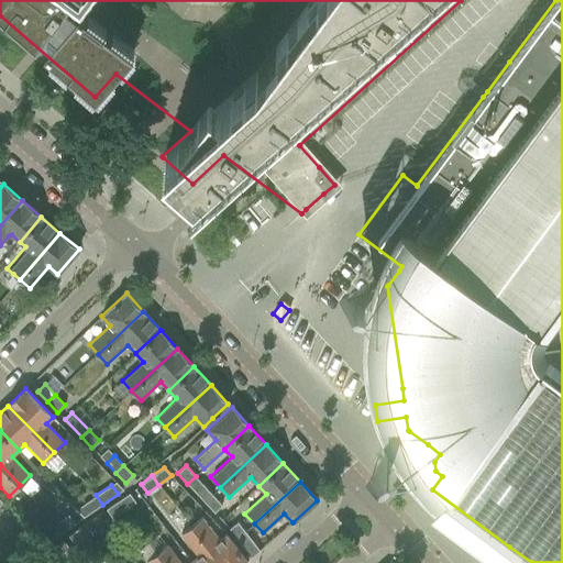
[(196,493),(205,501),(211,495),(203,486),(196,493)]
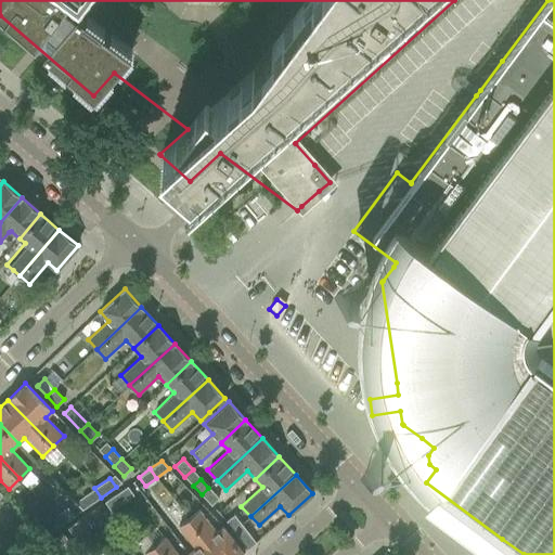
[(128,486),(115,494),(121,503),(133,494),(128,486)]
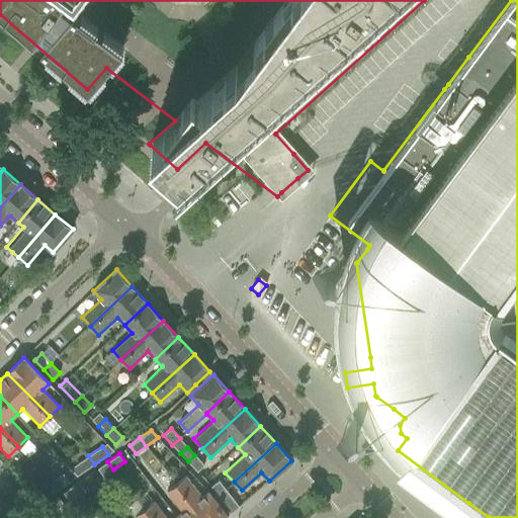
[(188,461),(187,461),(197,471),(204,464),(195,454),(194,455),(188,461)]
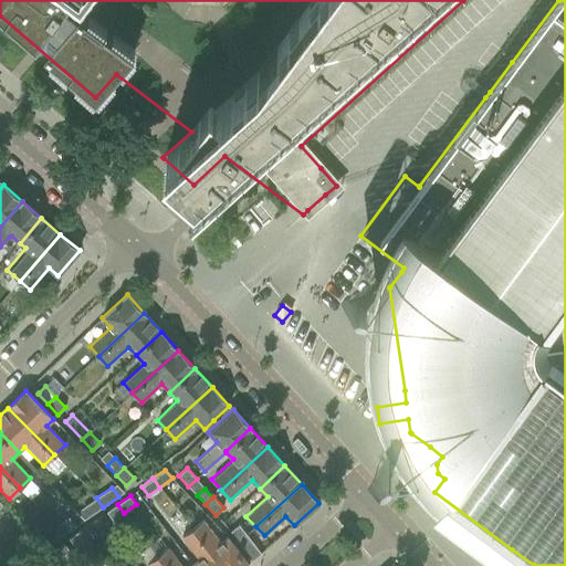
[(96,498),(82,509),(87,517),(103,507),(96,498)]
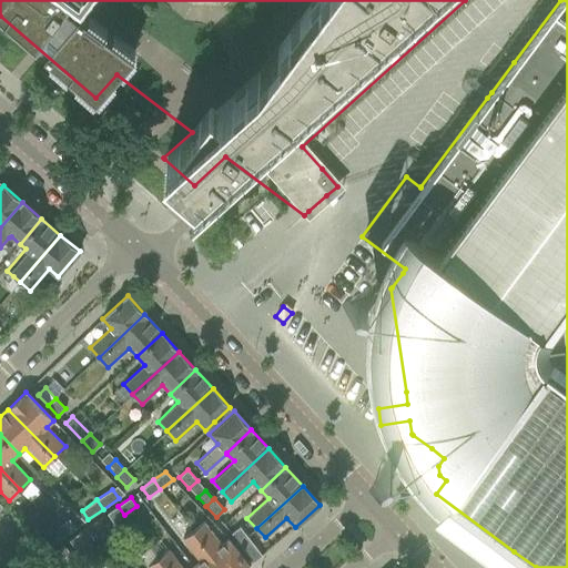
[(118,506),(107,514),(113,521),(124,515),(118,506)]
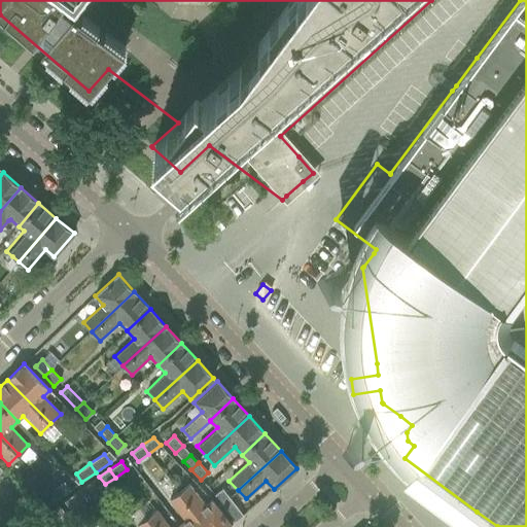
[(64,482),(53,489),(59,498),(70,490),(64,482)]
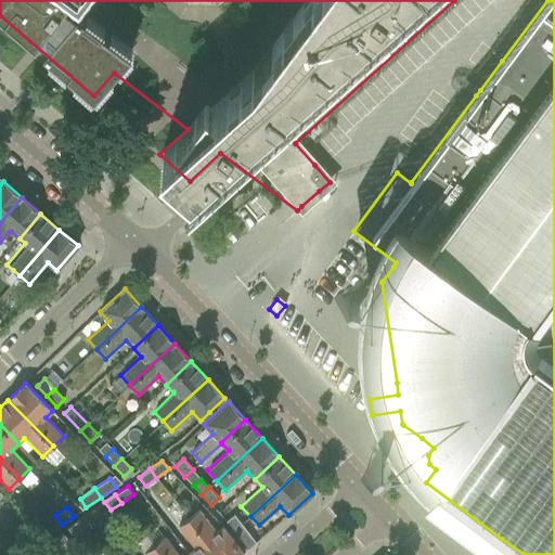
[(98,507),(79,520),(85,527),(102,514),(98,507)]
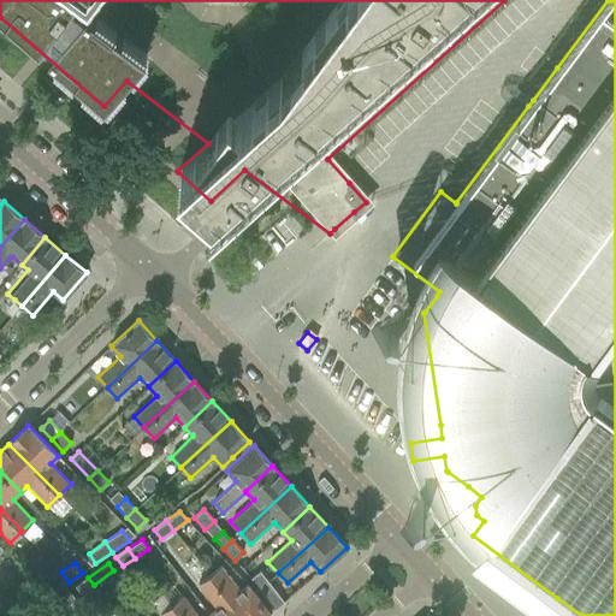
[(221,567),(209,575),(241,615),(267,615),(271,614),(248,585),(241,591),(221,567)]
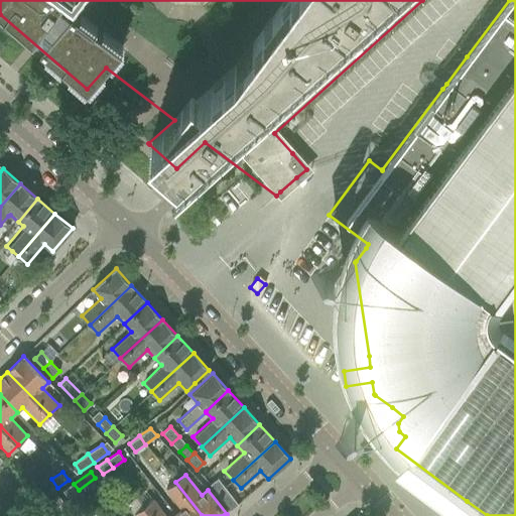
[(218,478),(210,485),(217,494),(225,487),(218,478)]
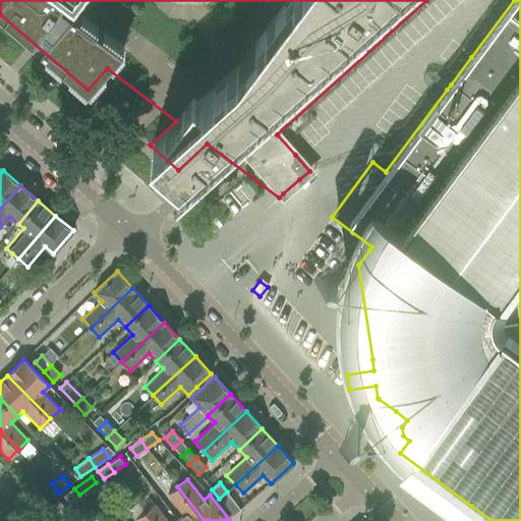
[(177,486),(167,495),(183,515),(177,520),(204,520),(177,487),(177,486)]
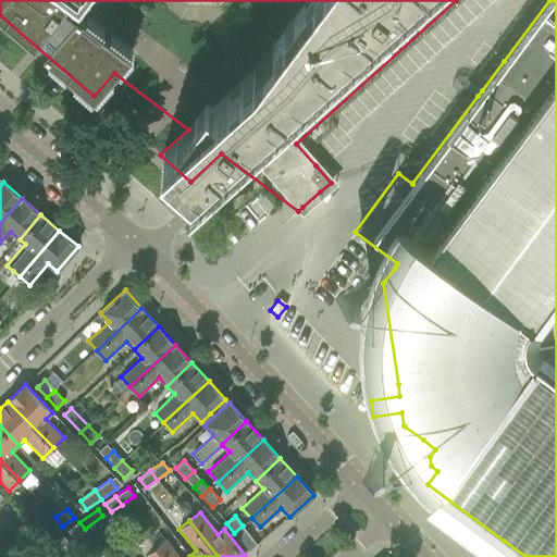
[(78,521),(67,530),(74,539),(85,530),(85,529),(79,522),(78,521)]
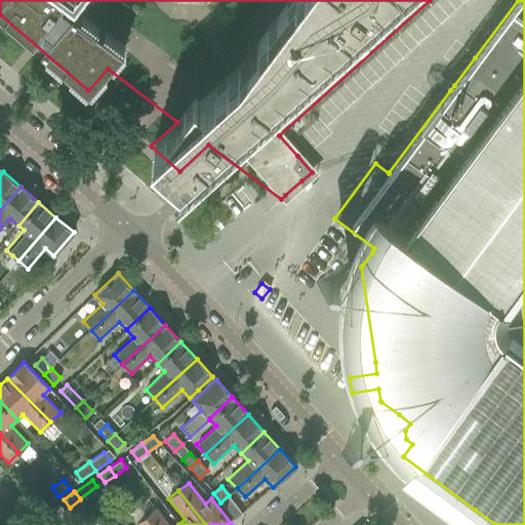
[(229,495),(220,502),(234,519),(242,513),(229,495)]
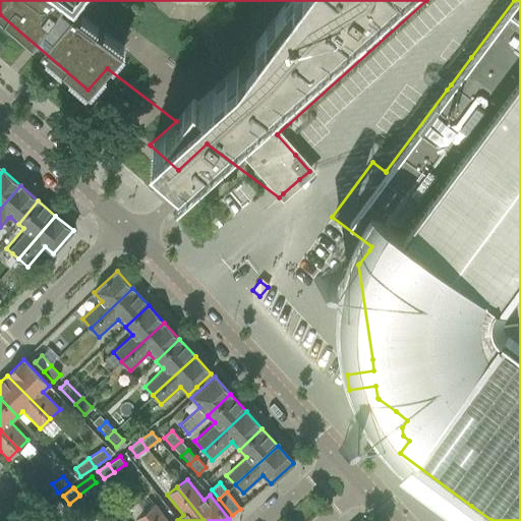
[(46,508),(42,512),(48,520),(58,512),(52,504),(46,508)]
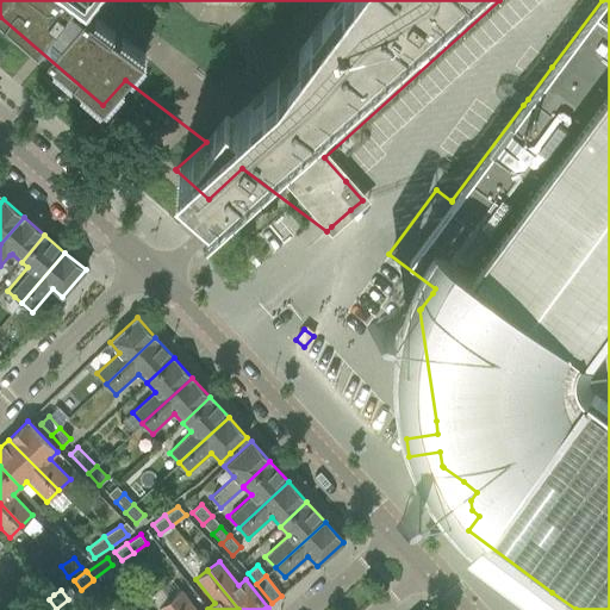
[(197,609),(181,590),(169,599),(178,609),(207,609),(204,609),(197,609)]
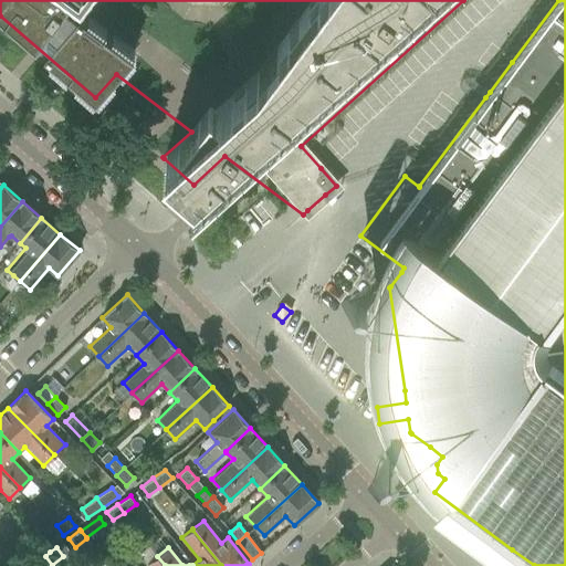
[(45,556),(33,564),(34,565),(49,565),(52,565),(45,556)]
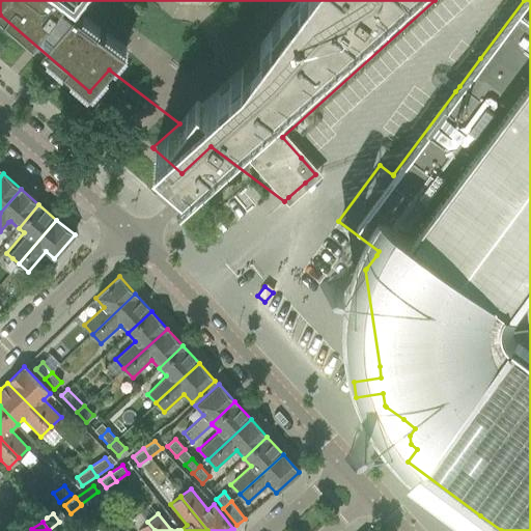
[(155,530),(147,522),(137,529),(138,530),(155,530)]
